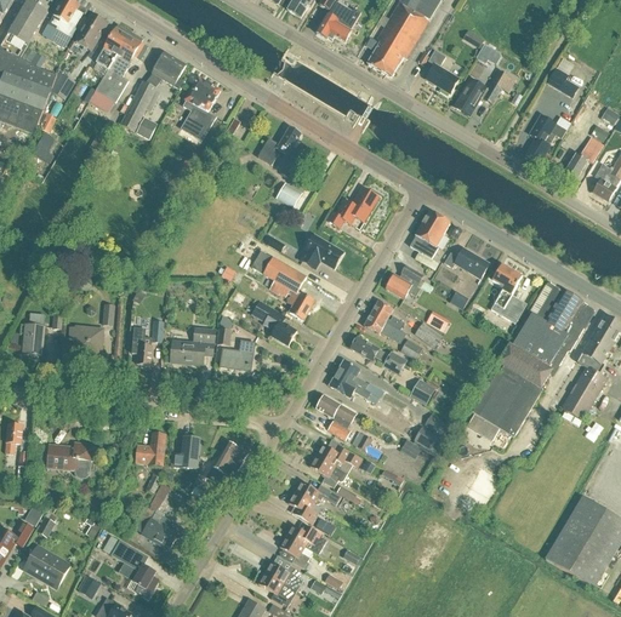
[(0,17),(10,0),(0,0),(0,21),(1,20),(0,18),(0,17)]
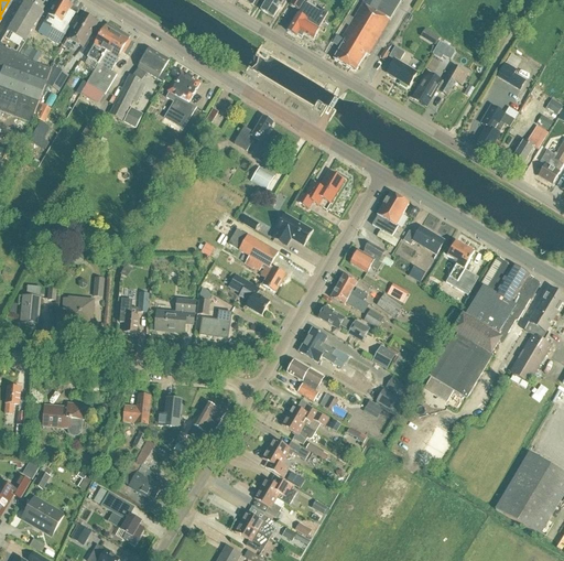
[(50,66),(33,60),(19,52),(43,10),(28,0),(24,0),(0,41),(0,63),(3,65),(0,73),(0,109),(31,121),(34,114),(45,82),(49,84),(55,67),(50,66)]
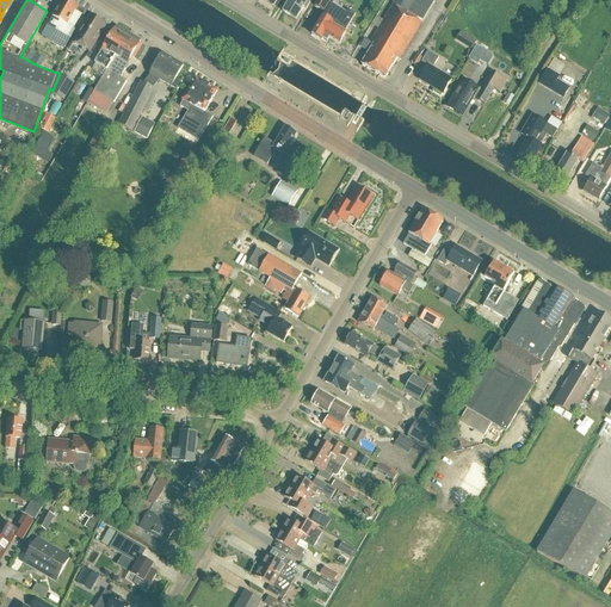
[(47,23),(42,31),(65,44),(69,36),(76,25),(73,24),(80,12),(82,13),(86,8),(78,4),(72,0),(60,0),(51,14),(53,14),(47,23)]
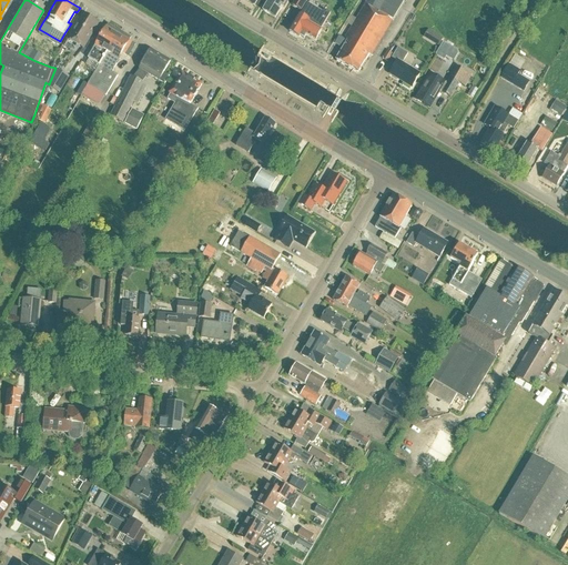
[(267,0),(263,9),(275,16),(282,3),(285,6),(288,0),(267,0)]
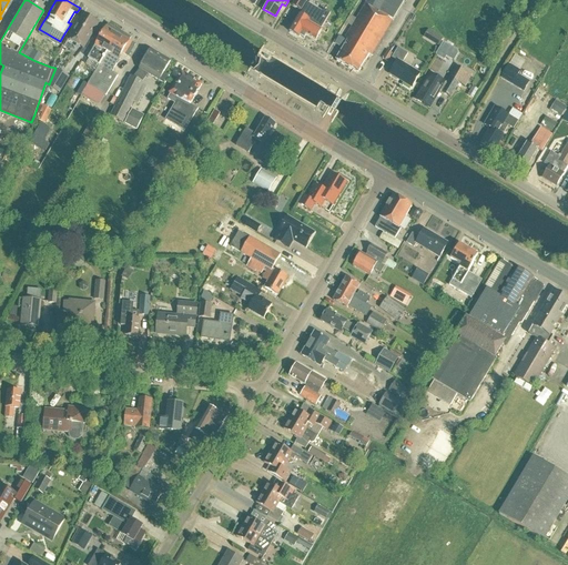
[(295,0),(293,3),(301,9),(305,0),(295,0)]
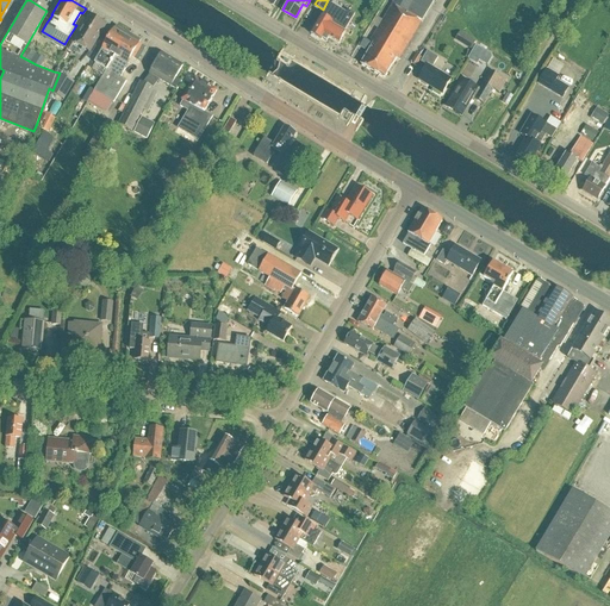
[(392,0),(369,39),(373,42),(361,62),(384,75),(396,55),(399,57),(422,19),(423,19),(434,0),(392,0)]
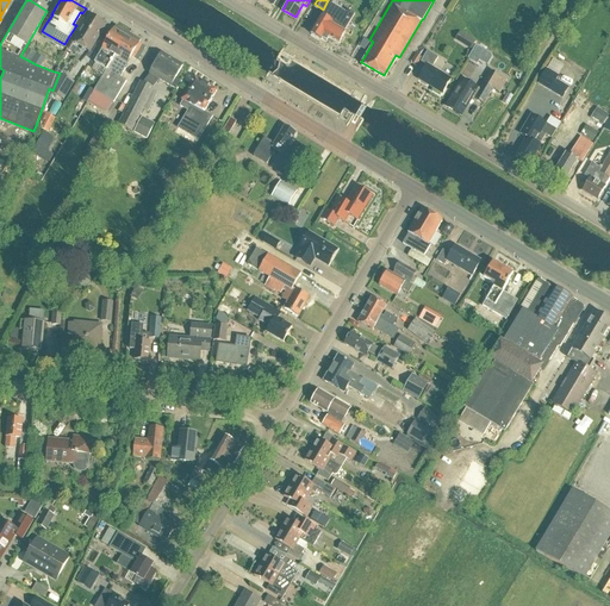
[(330,1),(327,7),(324,12),(323,12),(322,14),(322,13),(311,31),(321,37),(324,32),(338,41),(344,30),(354,12),(348,7),(347,11),(330,1)]
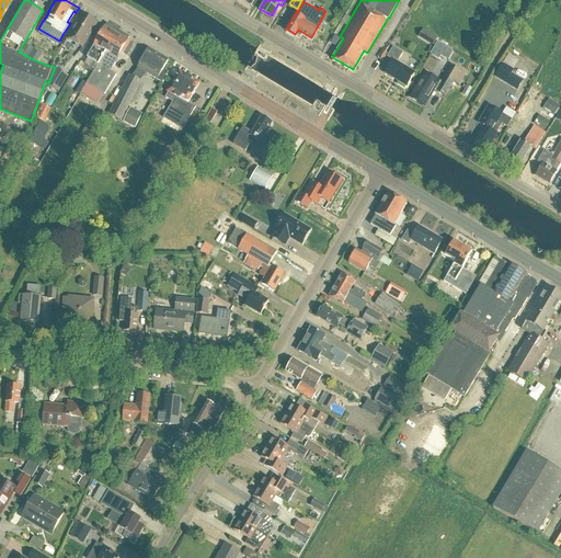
[(96,21),(82,11),(67,37),(81,46),(96,21)]
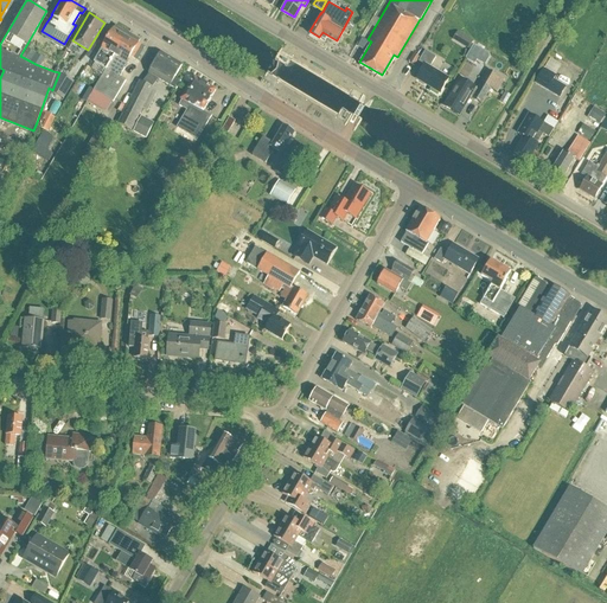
[(126,34),(113,27),(101,46),(102,46),(94,61),(106,68),(126,34)]
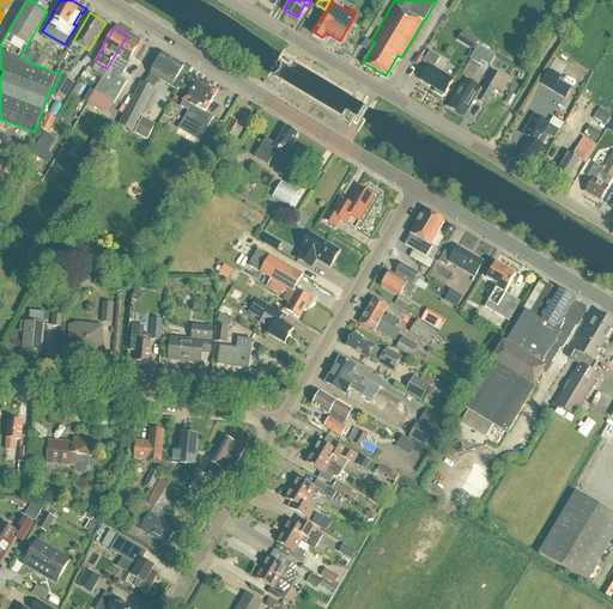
[(127,35),(107,68),(95,89),(114,101),(127,79),(121,74),(128,61),(132,55),(138,59),(145,46),(127,35)]
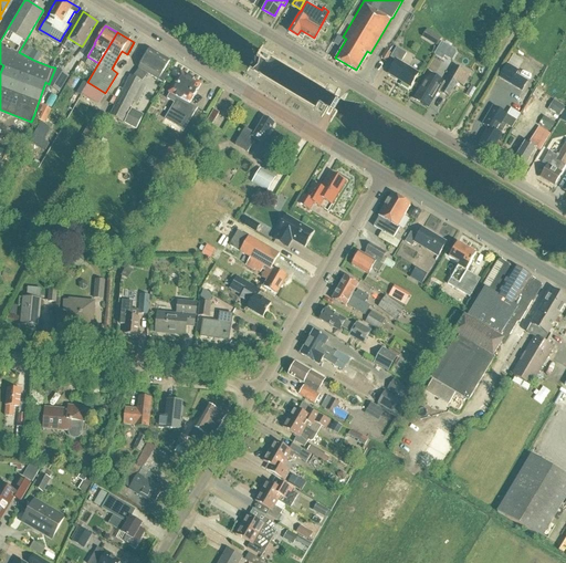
[(25,43),(20,52),(29,56),(33,48),(25,43)]
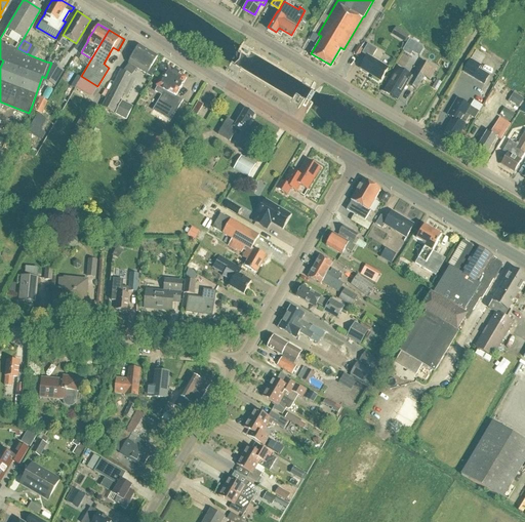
[(371,77),(378,81),(379,78),(380,79),(388,66),(371,56),(376,47),(367,42),(362,51),(367,54),(360,67),(373,74),(371,77)]
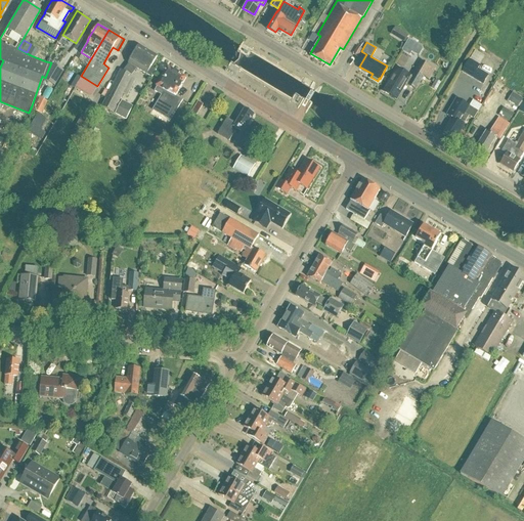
[(405,46),(399,43),(389,62),(395,66),(405,46)]
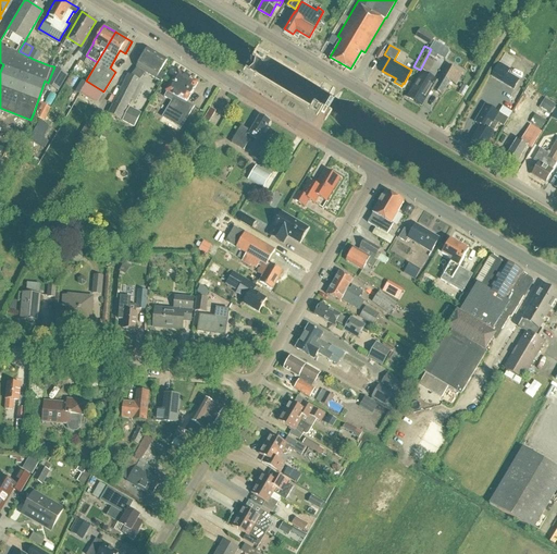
[(33,47),(28,56),(36,60),(40,51),(33,47)]
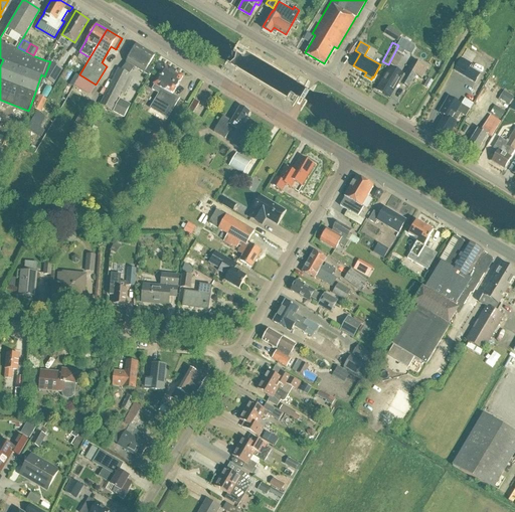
[(153,66),(148,63),(153,54),(154,54),(154,53),(136,43),(126,60),(149,74),(153,66)]
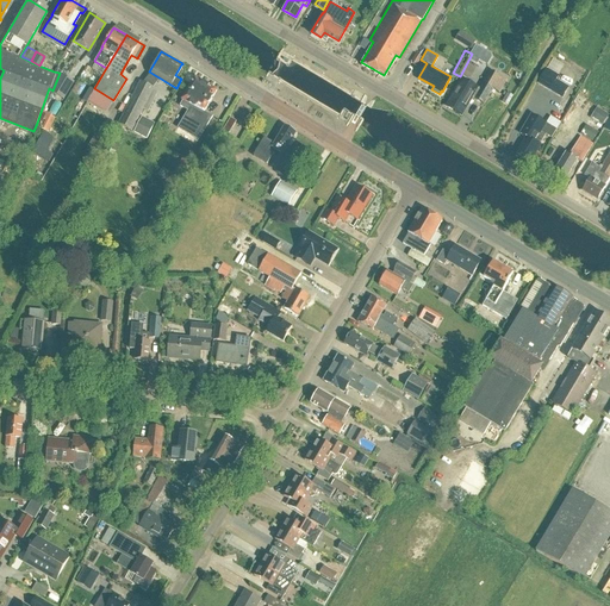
[(410,60),(416,63),(421,55),(415,51),(410,60)]
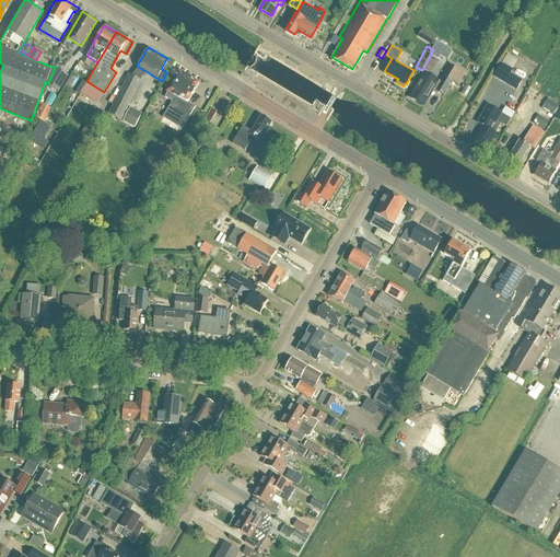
[(502,61),(493,74),(516,89),(523,78),(511,71),(513,68),(502,61)]
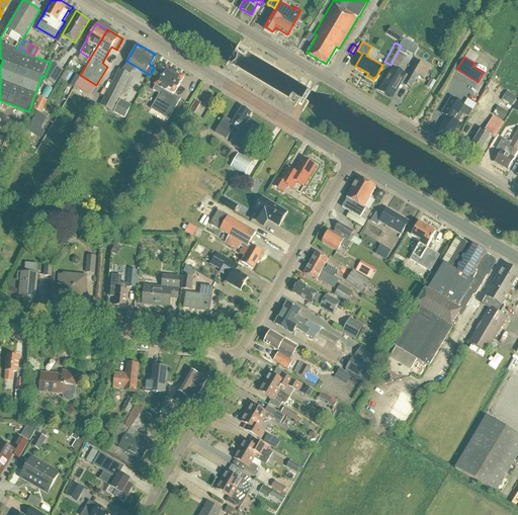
[(393,66),(379,89),(392,96),(401,81),(403,82),(411,87),(419,74),(424,77),(430,66),(417,58),(407,74),(393,66)]
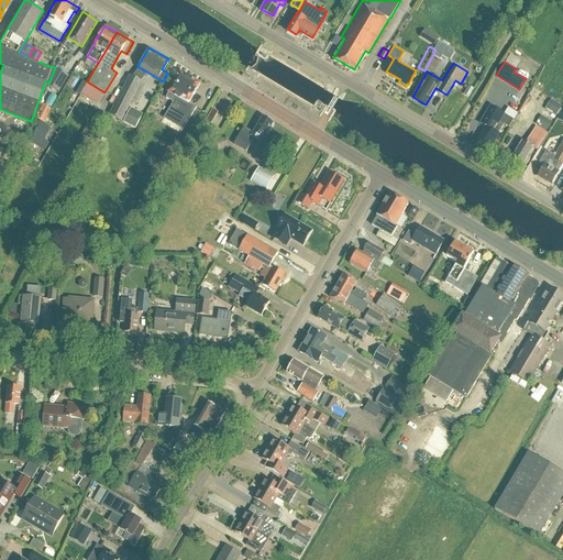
[(56,64),(55,67),(48,84),(58,90),(69,74),(56,66),(57,64),(56,64)]
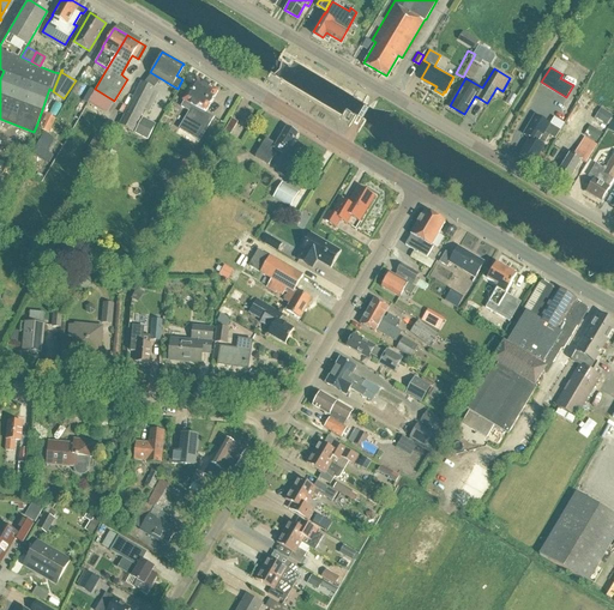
[(196,76),(182,98),(184,100),(181,104),(188,109),(181,122),(202,136),(212,115),(214,116),(214,115),(205,110),(217,89),(196,76)]
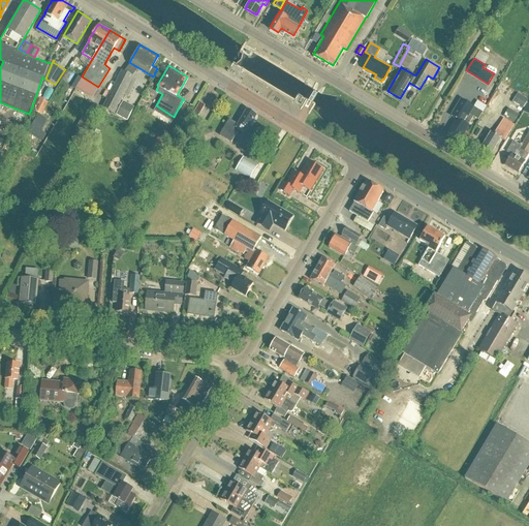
[(105,97),(100,106),(101,107),(102,106),(114,112),(115,112),(124,94),(127,95),(135,80),(131,78),(132,75),(122,69),(121,69),(106,98),(105,97)]
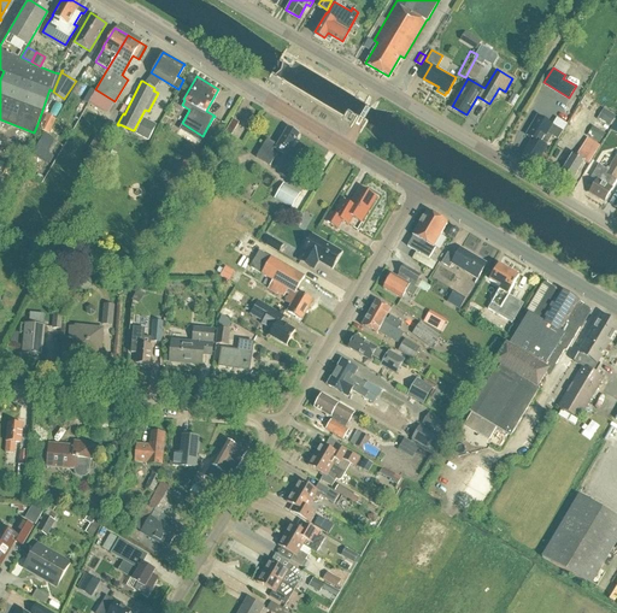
[(507,100),(513,104),(518,94),(513,92),(507,100)]
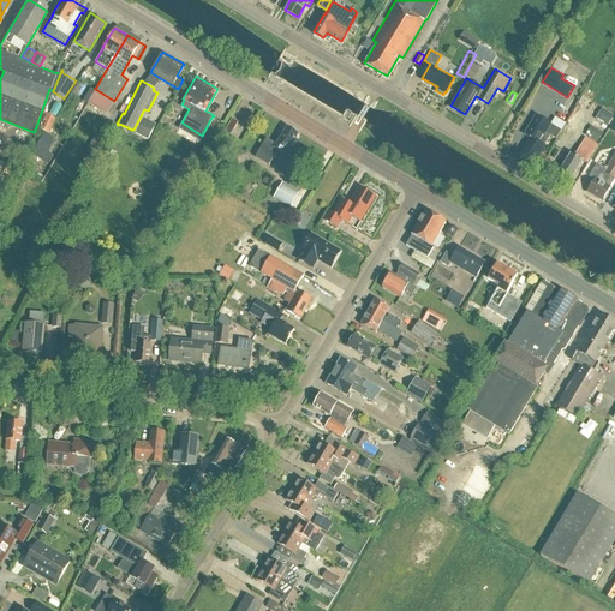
[(583,95),(578,103),(587,108),(592,100),(583,95)]
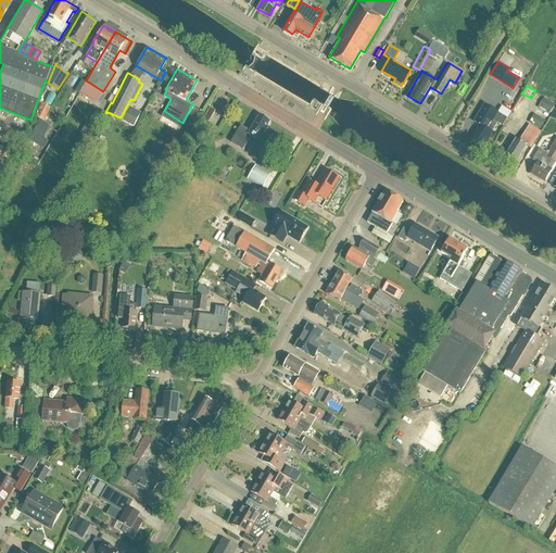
[(544,96),(538,105),(550,112),(555,103),(544,96)]
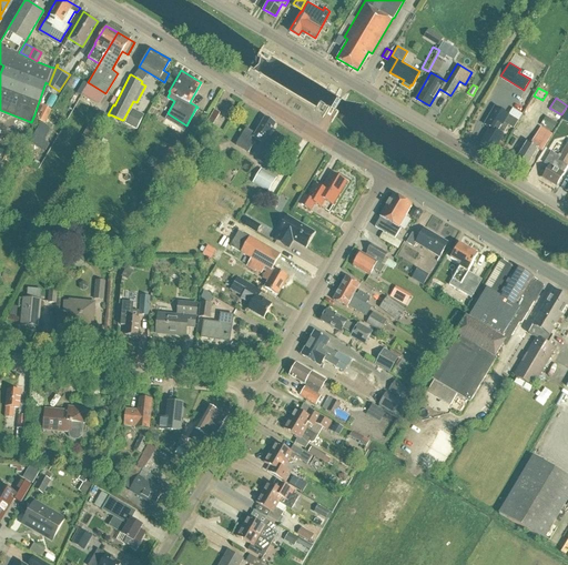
[(41,102),(34,114),(46,121),(47,119),(49,120),(50,117),(48,115),(52,108),(41,102)]
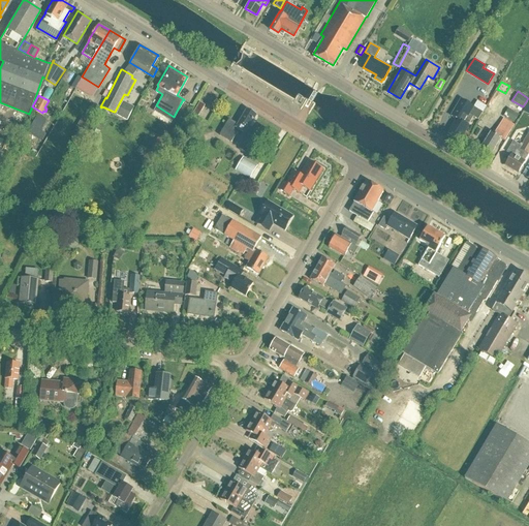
[(483,111),(461,98),(452,114),(457,117),(448,131),(460,138),(468,124),(473,115),(478,118),(483,111)]
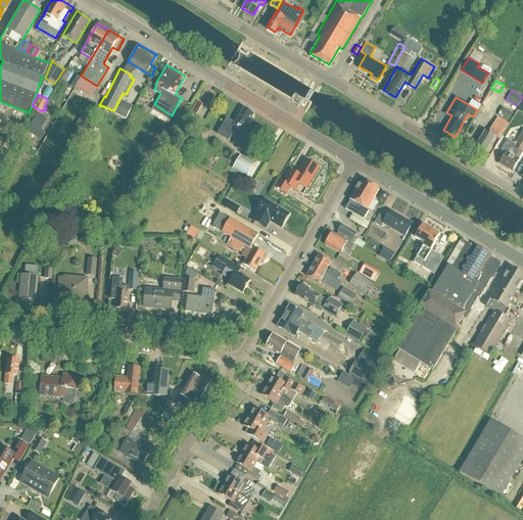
[(122,98),(114,110),(114,111),(126,117),(133,103),(122,98)]
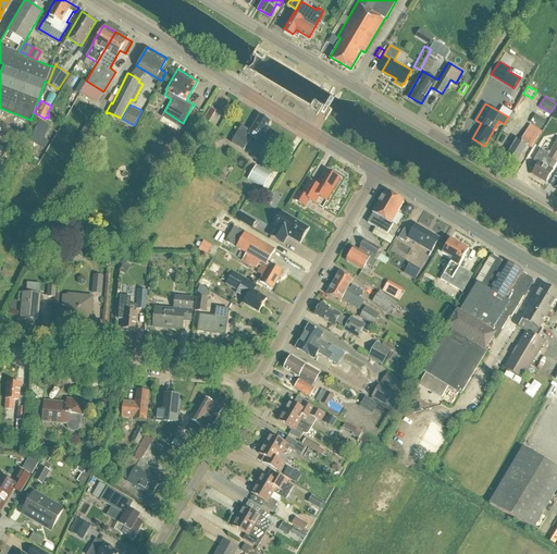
[(215,109),(210,106),(203,118),(209,121),(215,109)]
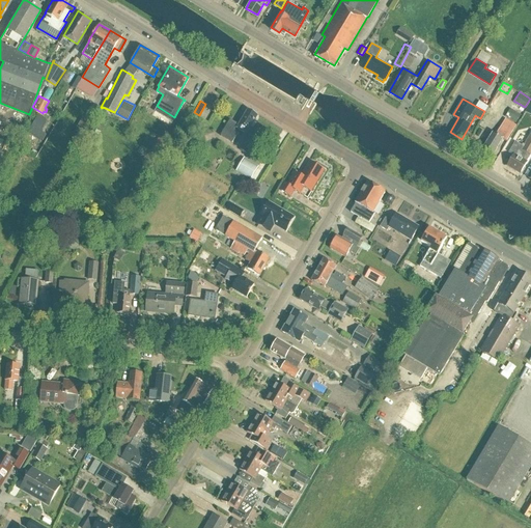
[(510,107),(505,115),(515,121),(521,113),(510,107)]
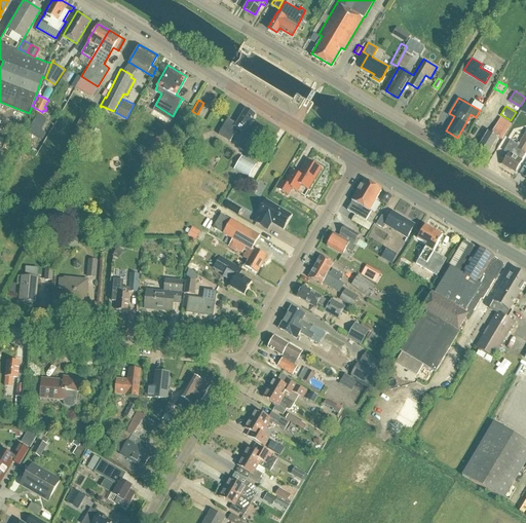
[(254,114),(245,108),(235,123),(227,119),(228,118),(227,117),(218,133),(219,134),(220,133),(229,139),(230,140),(237,127),(243,132),(254,114)]
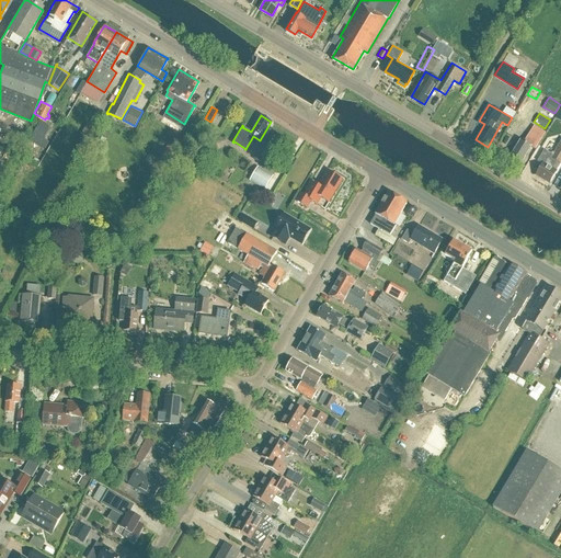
[(39,143),(49,125),(39,120),(30,137),(39,143)]
